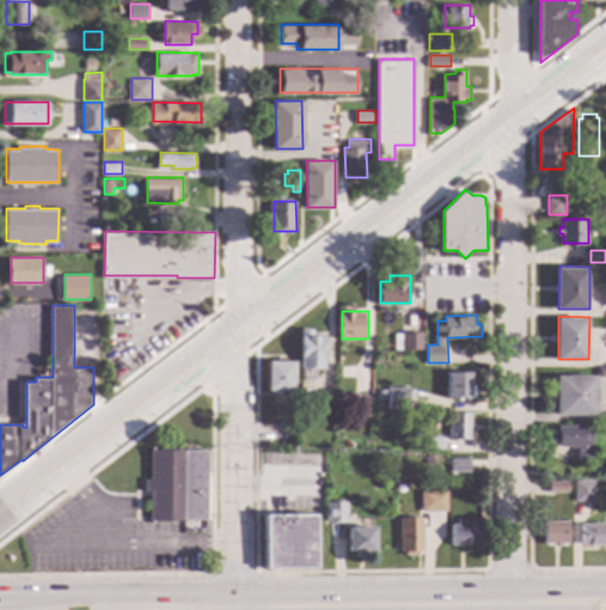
[(314,334),(324,334),(324,335),(326,335),(326,368),(319,368),(319,374),(317,374),(317,378),(303,378),(303,328),(314,328),(314,334)]
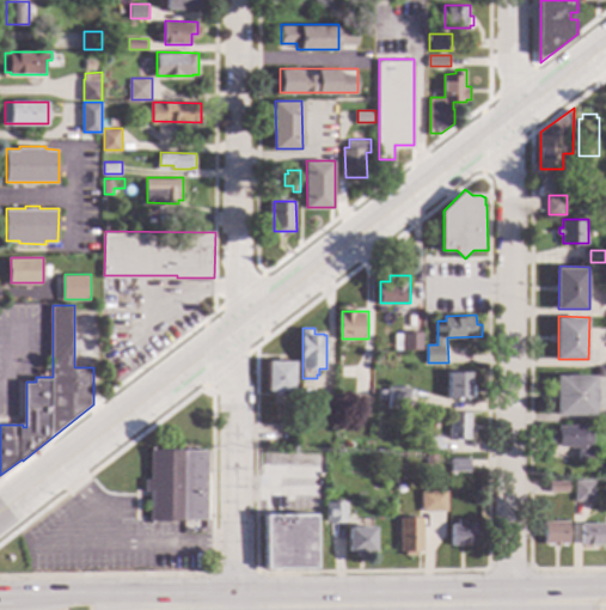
[(426,348),(397,348),(397,331),(417,331),(426,331),(426,348)]
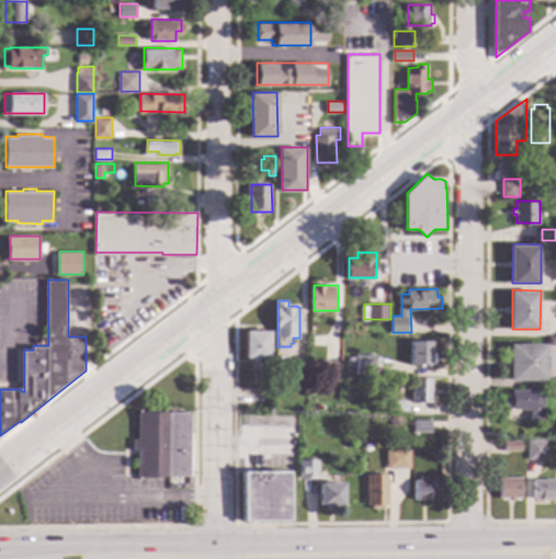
[(272,357),(248,356),(248,330),(272,330),(272,357)]
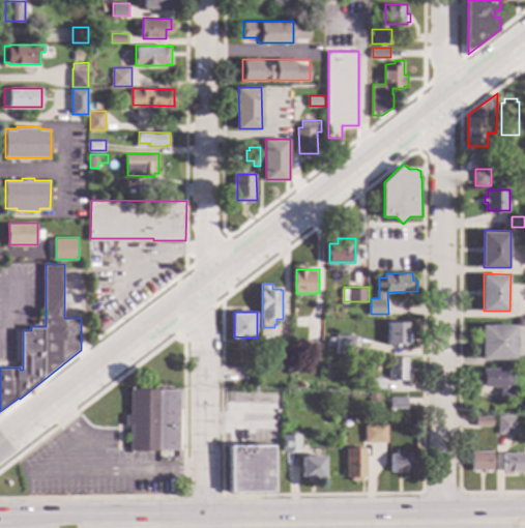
[(410,344),(390,344),(389,321),(409,321),(410,344)]
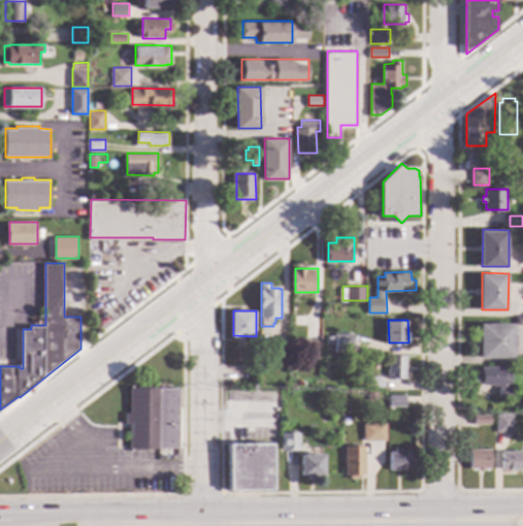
[(516,333),(517,333),(517,346),(516,346),(516,357),(482,357),(482,323),(516,323),(516,333)]
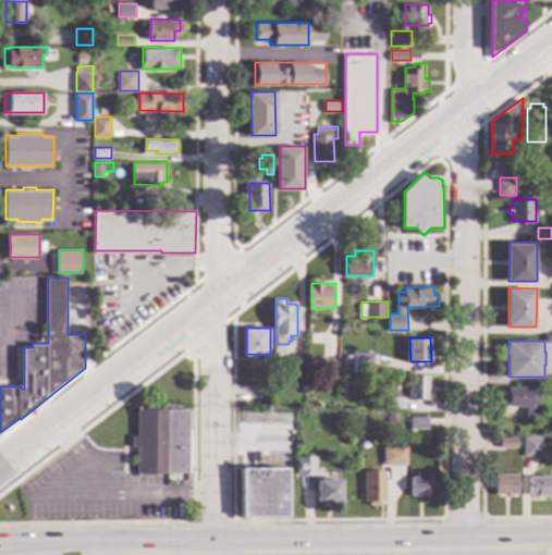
[(375,370),(356,370),(355,352),(375,350),(375,370)]
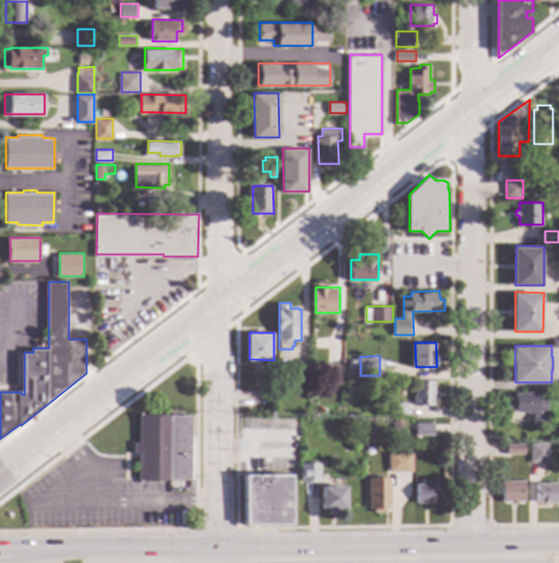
[(345,384),(329,384),(329,362),(345,363),(345,384)]
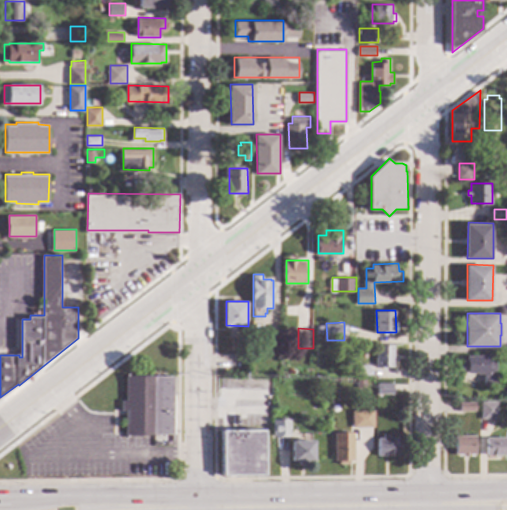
[(283,346),(268,346),(268,329),(283,329),(283,346)]
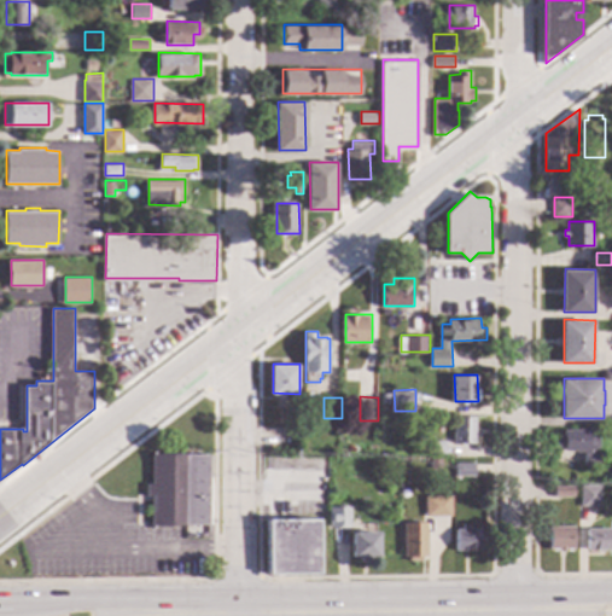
[(477,442),(456,442),(456,417),(477,417),(477,442)]
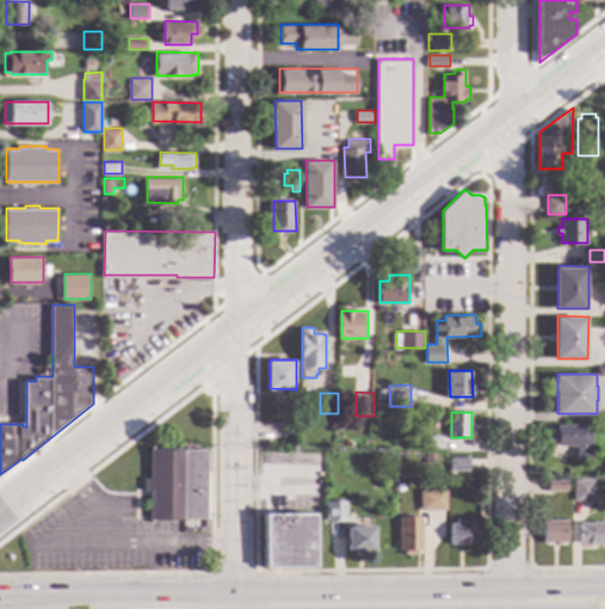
[(593,444),(591,444),(591,448),(598,448),(599,459),(579,459),(579,444),(560,446),(560,441),(553,441),(553,428),(560,428),(560,424),(593,423),(593,444)]
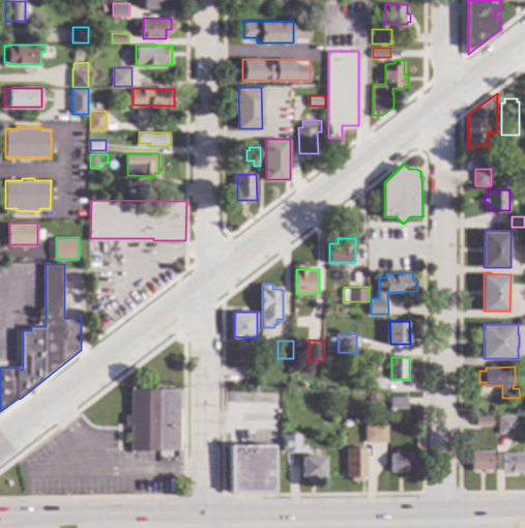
[(385,388),(368,388),(368,376),(385,377),(385,388)]
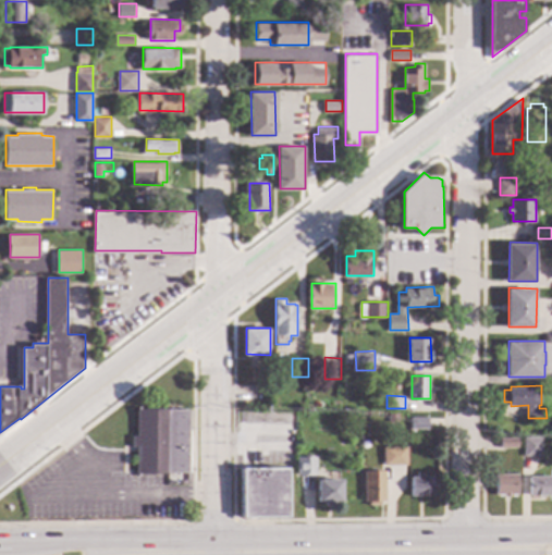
[(175,408),(191,408),(191,471),(175,471),(175,476),(137,476),(137,447),(134,447),(134,434),(137,434),(137,405),(175,405),(175,408)]
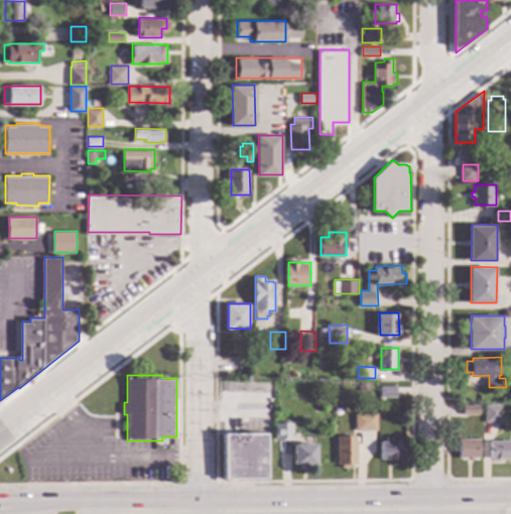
[(398,396),(383,396),(383,386),(398,386),(398,396)]
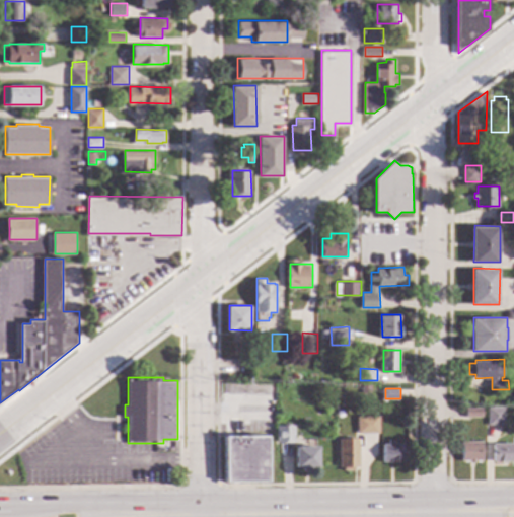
[(506,424),(490,423),(490,405),(506,405),(506,424)]
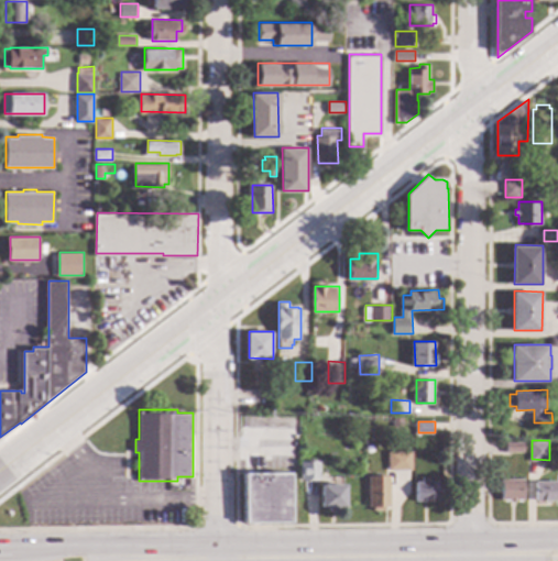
[(526,451),(509,451),(507,441),(525,441),(526,451)]
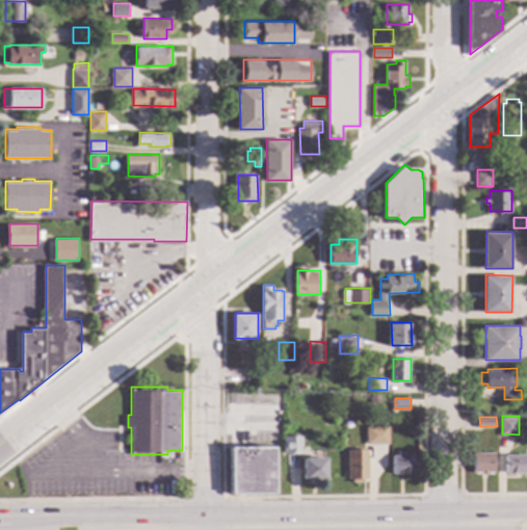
[(368,444),(390,444),(390,424),(368,425),(368,444)]
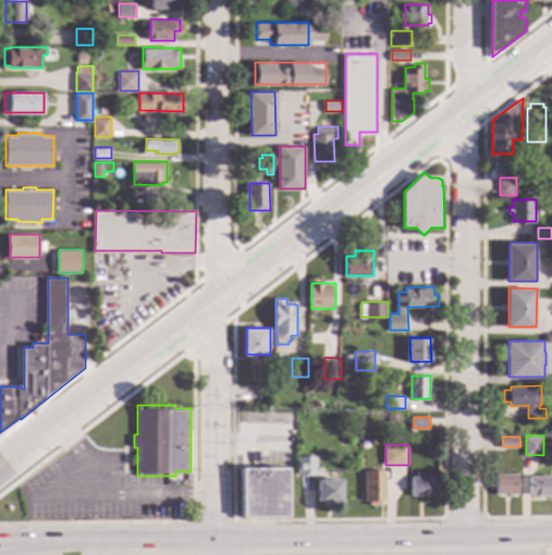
[(318,475),(299,475),(299,456),(318,456),(318,475)]
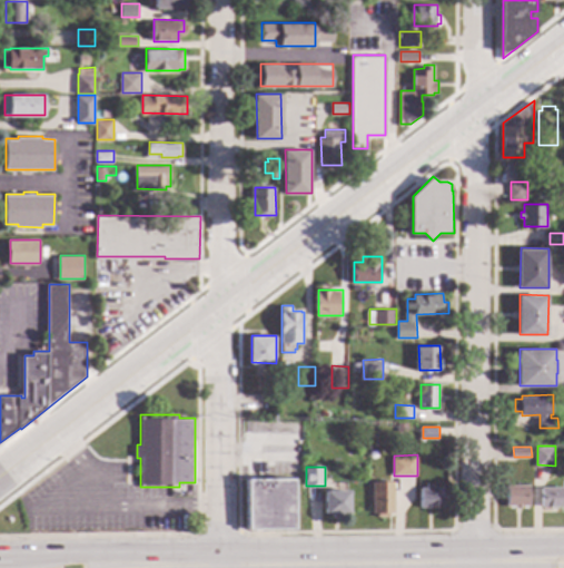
[(295,528),(249,528),(248,479),(295,478),(295,528)]
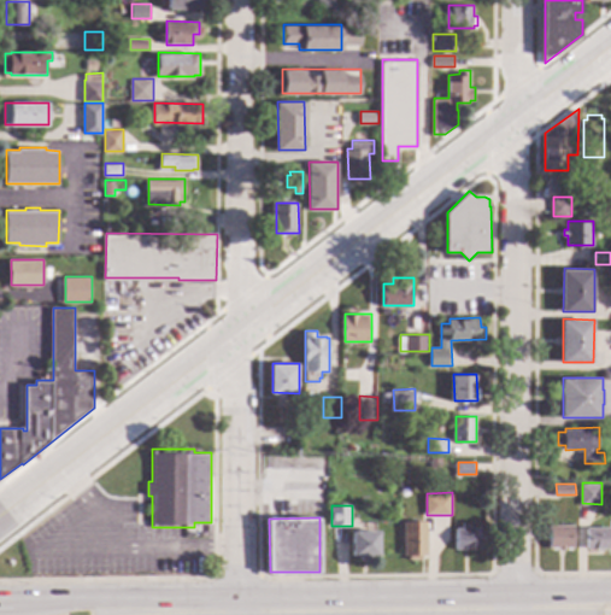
[(428,555),(423,555),(423,558),(411,558),(411,555),(405,555),(404,521),(428,520),(428,555)]
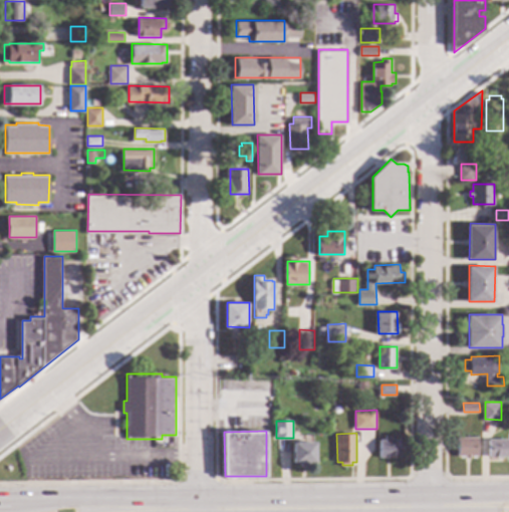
[(394,439),(400,439),(400,457),(380,457),(380,438),(386,438),(386,437),(394,437),(394,439)]
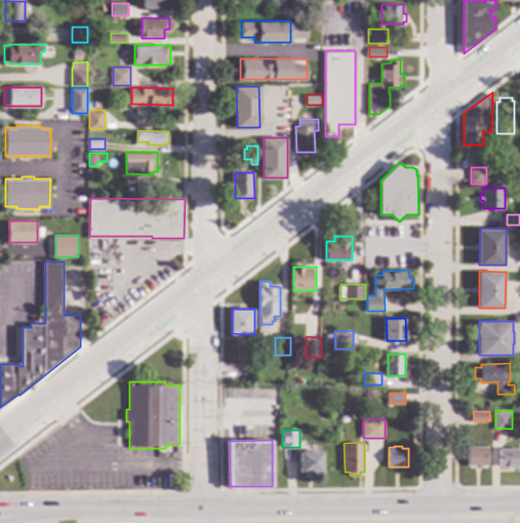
[(489,466),(482,466),(482,467),(477,467),(477,466),(469,466),(469,446),(489,446),(489,466)]
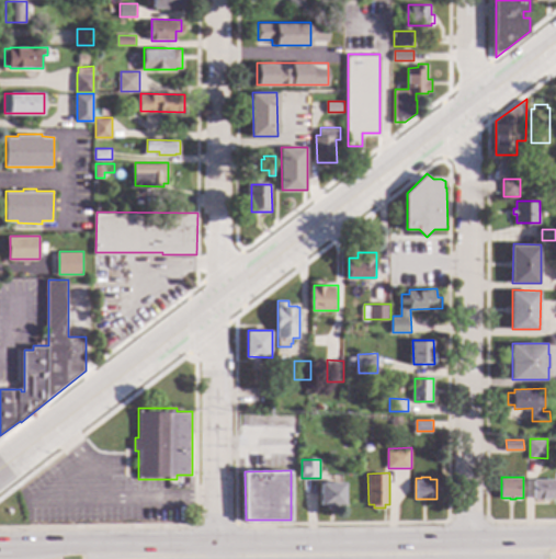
[(555,499),(535,499),(535,478),(555,478),(555,499)]
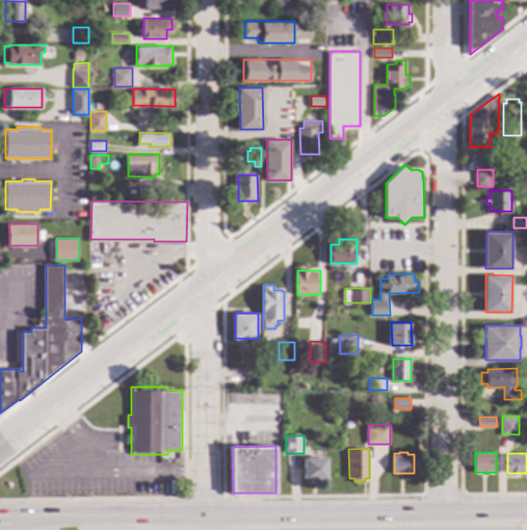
[(327,478),(305,479),(304,457),(327,456),(327,478)]
